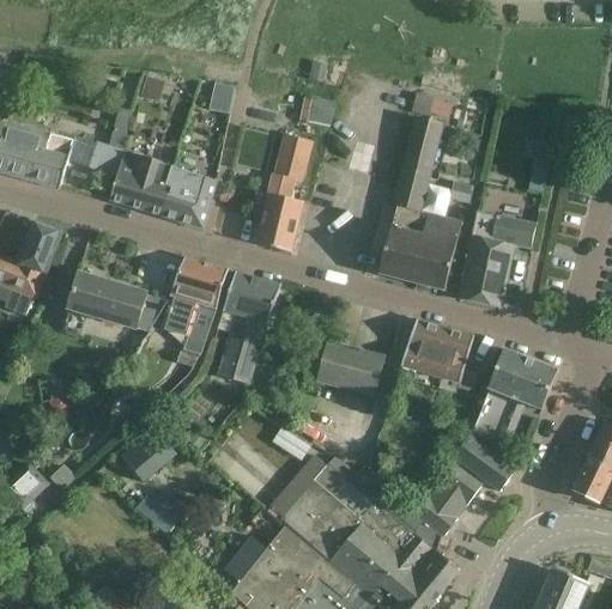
[(311,60),(307,78),(321,80),(326,64),(311,60)]
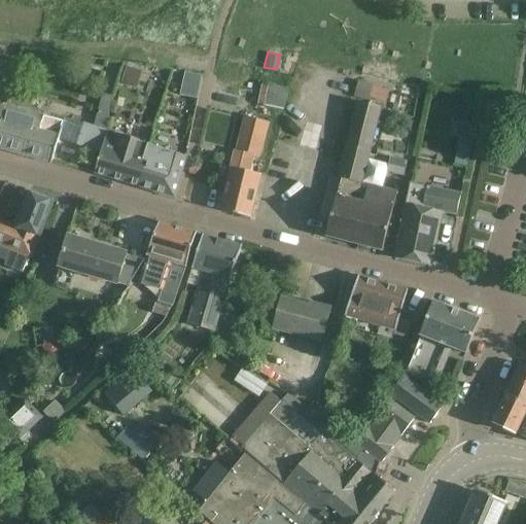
[(126,64),(120,80),(132,83),(137,67),(126,64)]
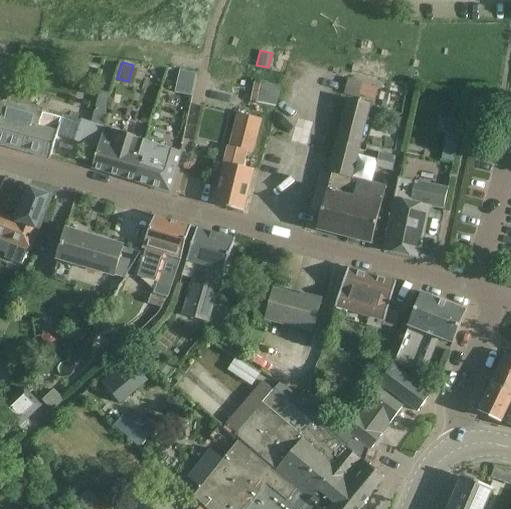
[(179,67),(174,90),(190,93),(195,71),(179,67)]
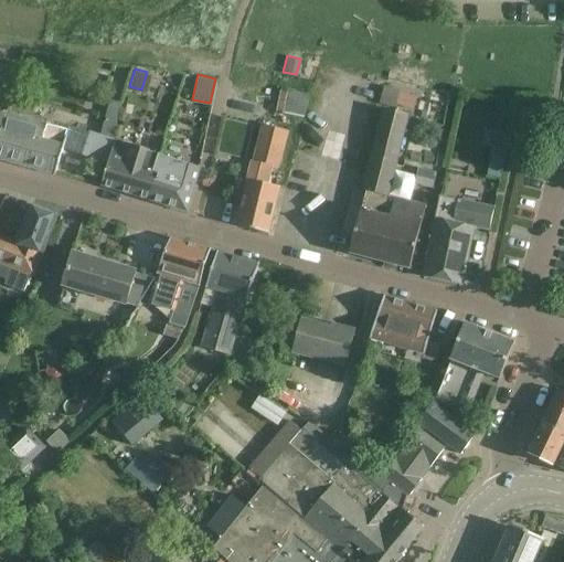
[(383,84),(378,102),(391,105),(395,86),(383,84)]
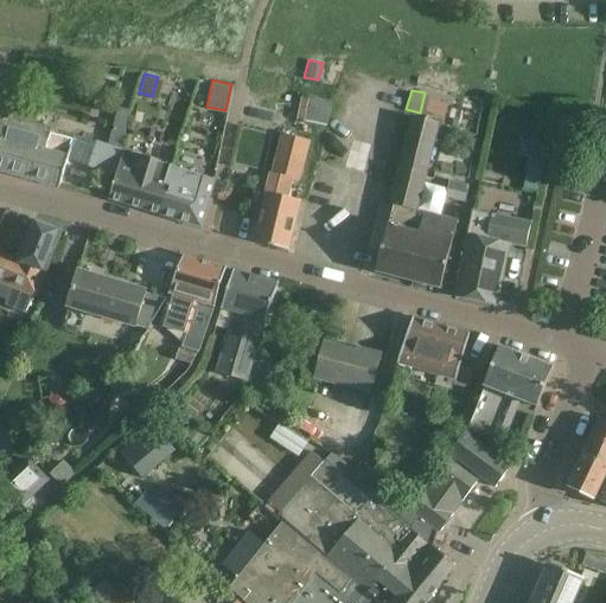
[(300,94),(295,120),(319,123),(326,124),(332,100),(300,94)]
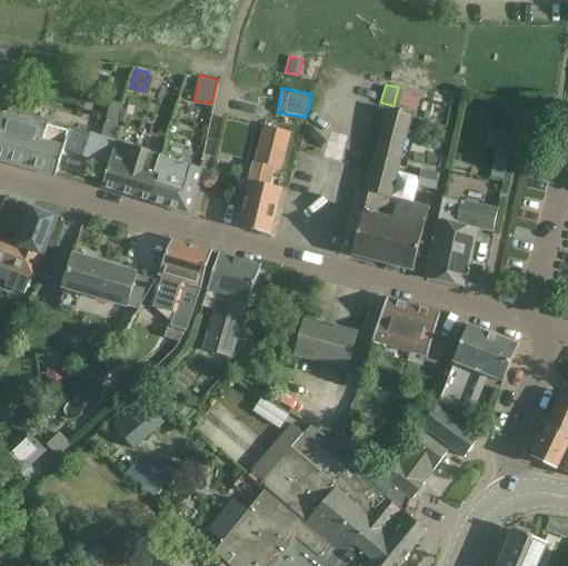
[(82,151),(108,160),(113,141),(115,138),(118,123),(116,123),(121,101),(109,98),(100,136),(89,131),(88,135),(82,151)]
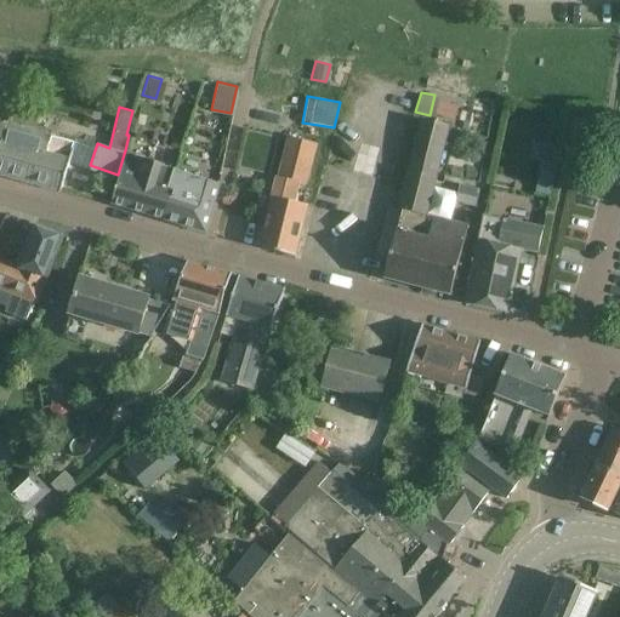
[(449,124),(421,116),(398,207),(400,209),(382,276),(449,293),(466,224),(426,215),(449,124)]
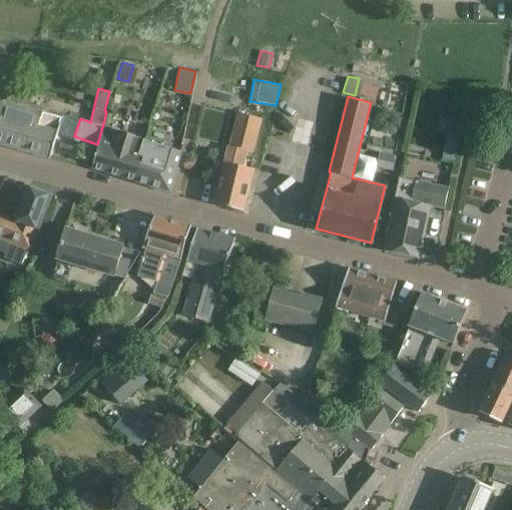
[(5,100),(0,119),(0,142),(48,156),(53,137),(55,130),(74,136),(79,121),(5,100)]
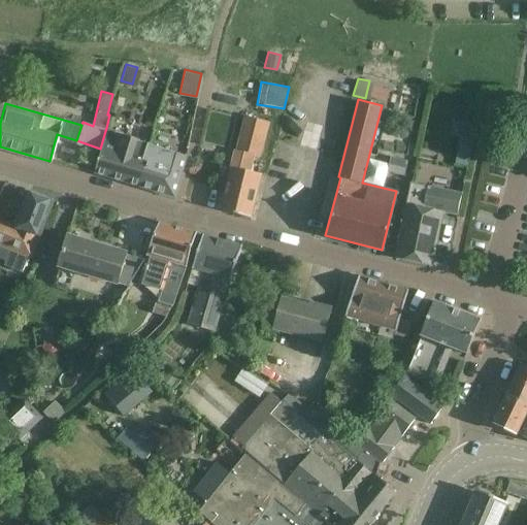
[(268,122),(244,116),(239,132),(238,132),(221,209),(250,218),(262,174),(249,171),(253,153),(259,155),(268,122)]
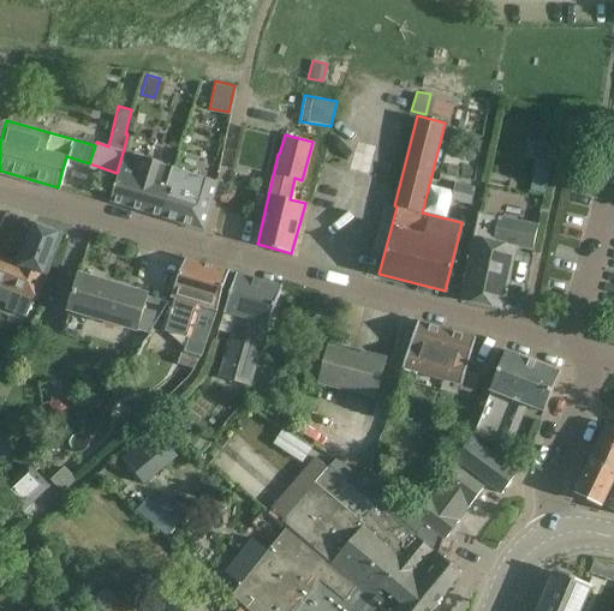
[(124,149),(123,153),(117,173),(109,199),(162,216),(171,187),(165,185),(171,167),(124,153),(124,149)]
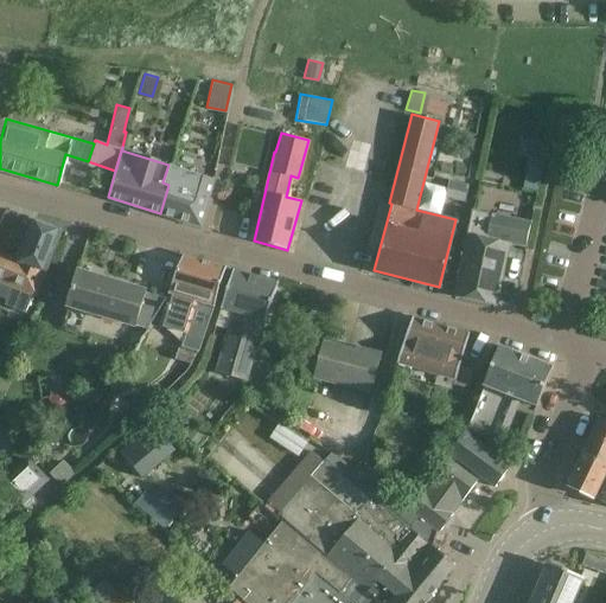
[(214,178),(168,165),(163,183),(168,185),(160,213),(199,225),(214,178)]
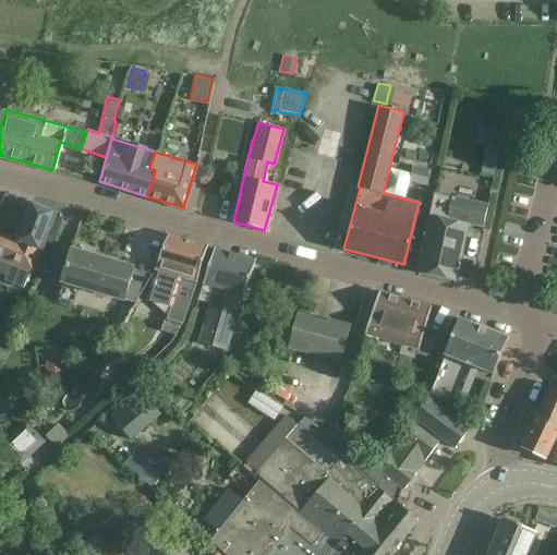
[(486,203),(433,192),(415,272),(456,279),(467,222),(482,226),(486,203)]
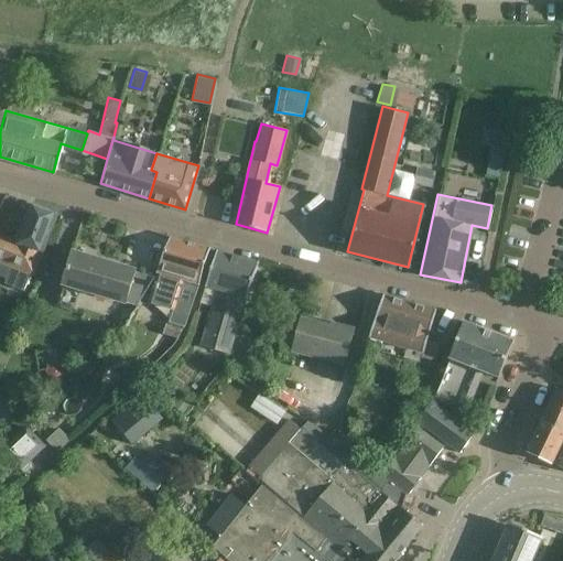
[(30,272),(32,272),(47,234),(55,214),(29,204),(14,240),(0,234),(0,260),(9,265),(3,281),(23,289),(30,272)]
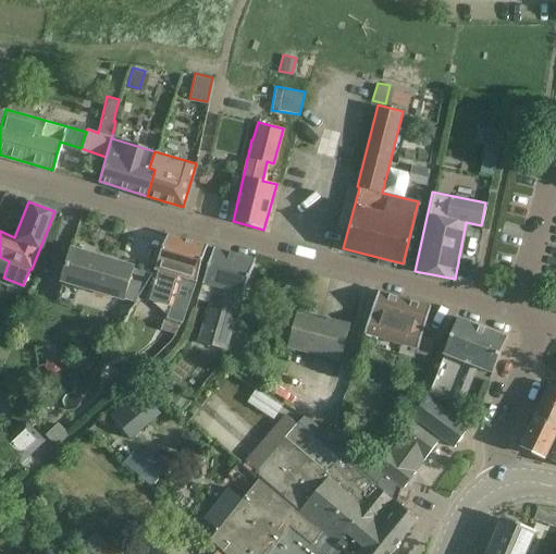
[(167,233),(153,268),(146,293),(171,300),(172,297),(187,303),(195,281),(206,244),(167,233)]
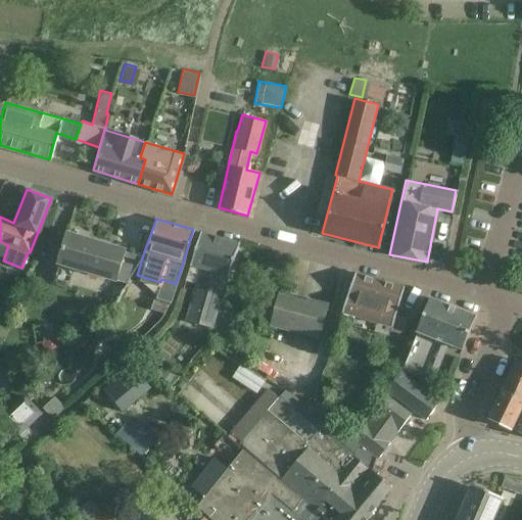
[(239,242),(200,231),(185,278),(195,282),(183,319),(211,328),(227,276),(229,276),(239,242)]
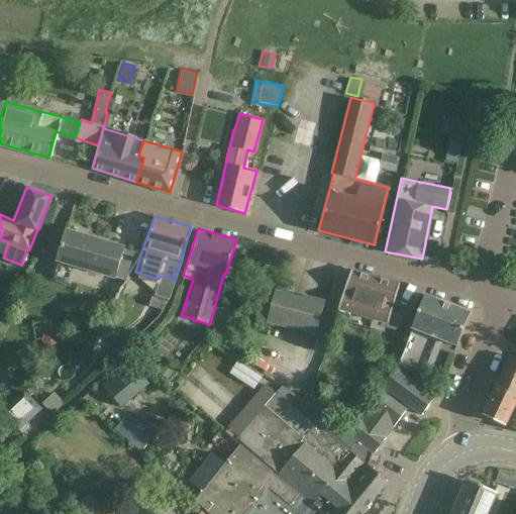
[(123,247),(65,230),(57,259),(115,276),(123,247)]
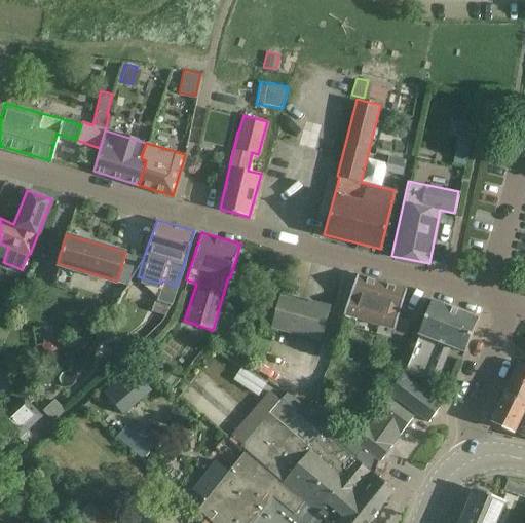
[(370,321),(381,281),(357,273),(345,313),(370,321)]
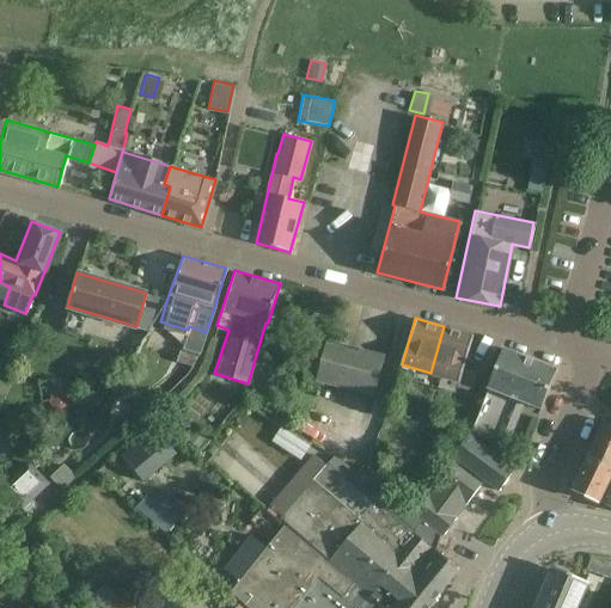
[(444,326),(431,373),(457,380),(456,386),(470,390),(477,364),(464,361),(471,335),(444,326)]
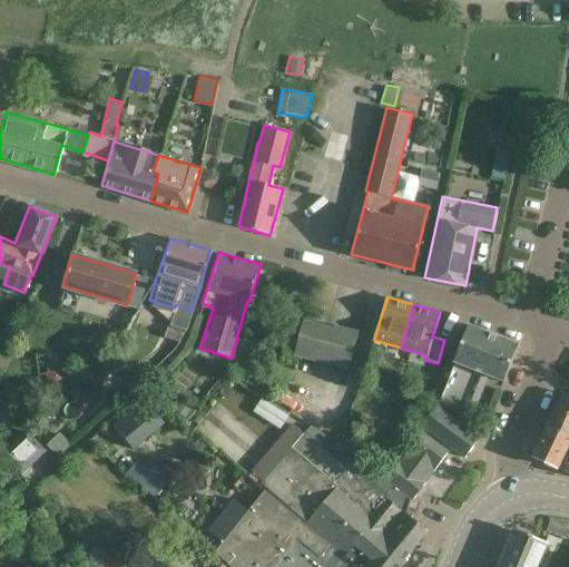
[(272,316),(266,336),(281,341),(286,321),(272,316)]
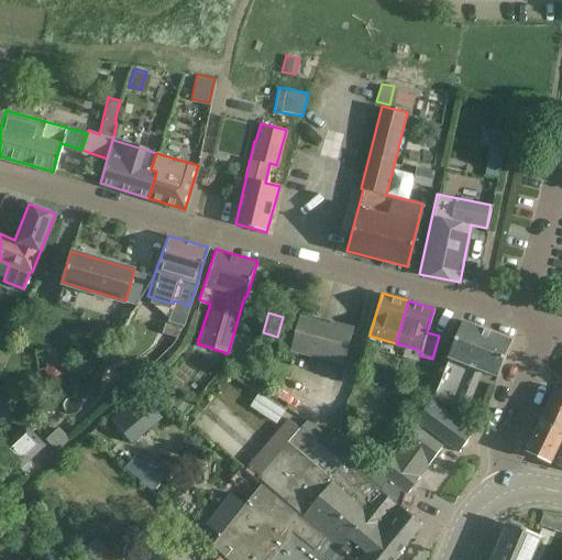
[(322,322),(299,317),(291,349),(342,362),(352,328),(330,322),(329,328),(321,326),(322,322)]
